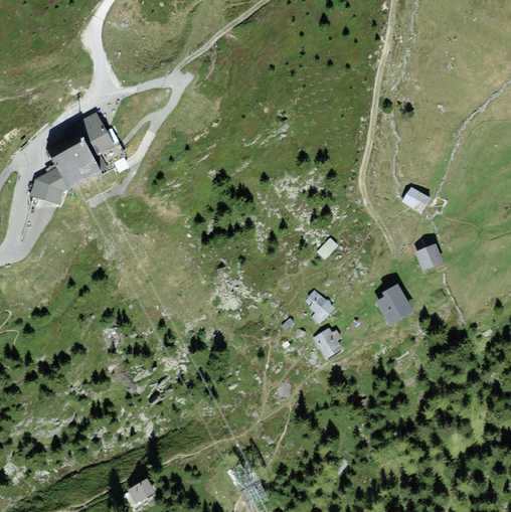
[(79,142),(88,158),(113,146),(95,112),(65,128),(73,145),(79,142)]
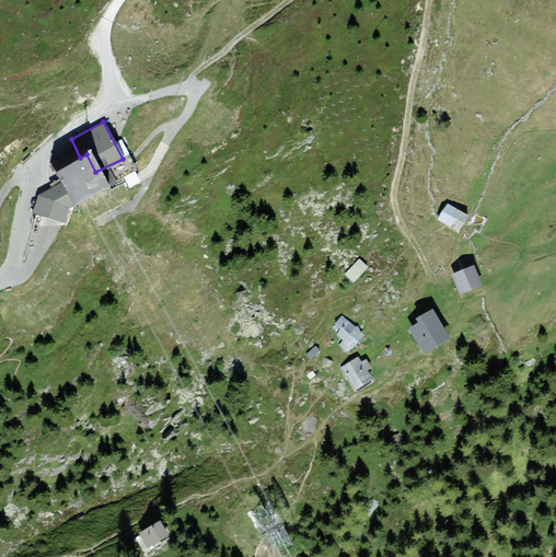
[(50,173),(57,185),(41,194),(34,215),(60,222),(65,209),(68,207),(104,188),(95,172),(87,154),(80,158),(50,173)]
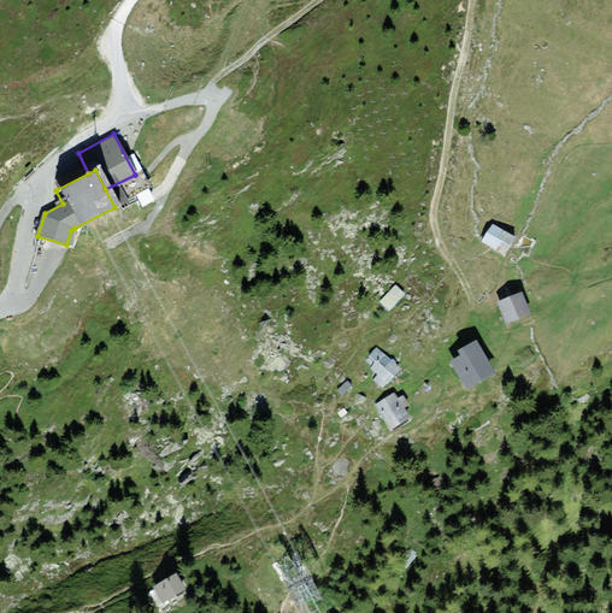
[(486,241),(510,255),(519,240),(495,225),(486,241)]
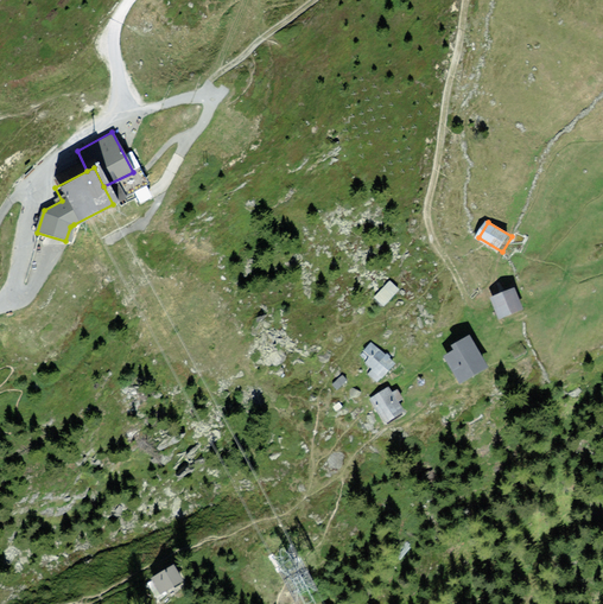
[(391,303),(406,285),(397,277),(381,294),(391,303)]
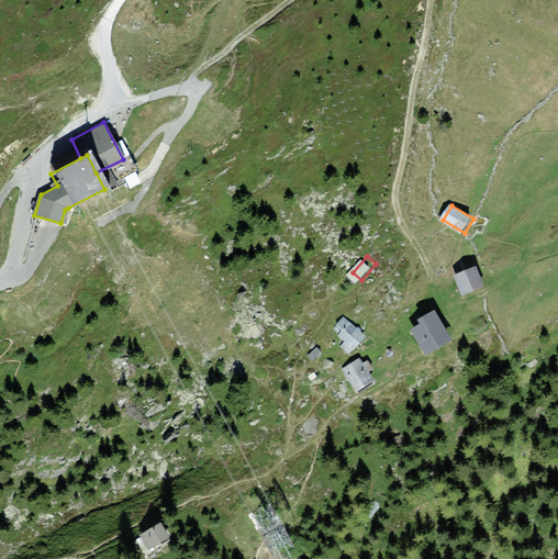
[(454,275),(461,294),(483,287),(476,267),(454,275)]
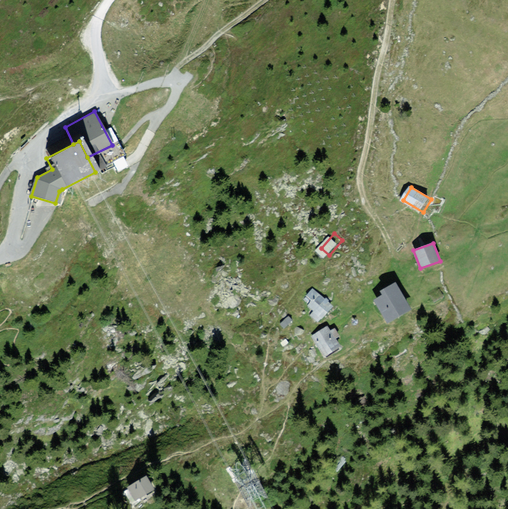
[(384,323),(408,310),(393,283),(378,291),(380,296),(372,300),(384,323)]
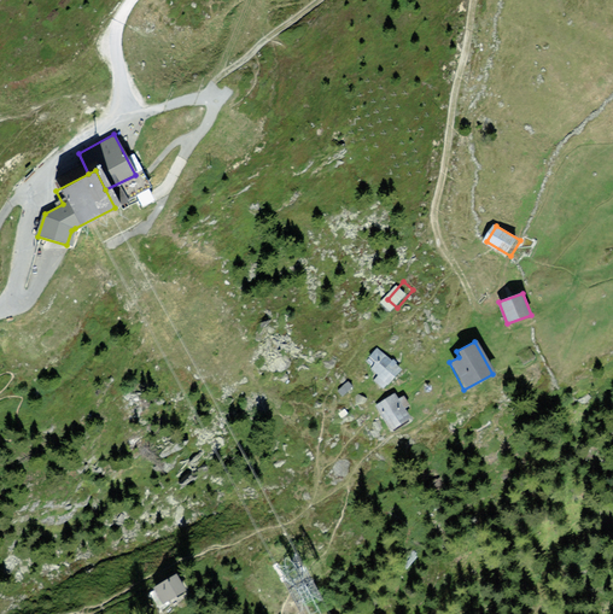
[(384,389),(403,369),(380,348),(372,356),(378,362),(373,368),(379,373),(373,379),(384,389)]
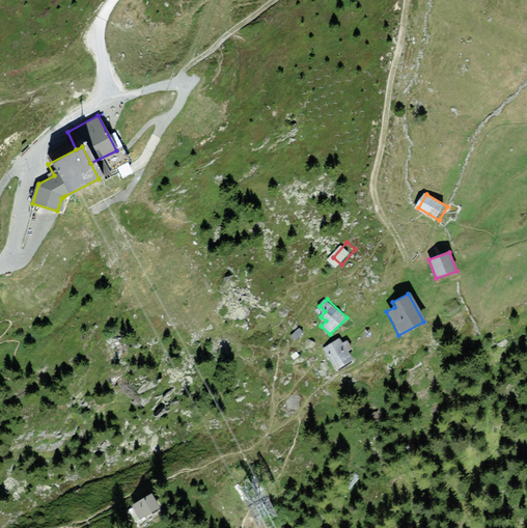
[(323,349),(335,369),(352,360),(348,352),(353,349),(348,339),(342,342),(340,339),(323,349)]
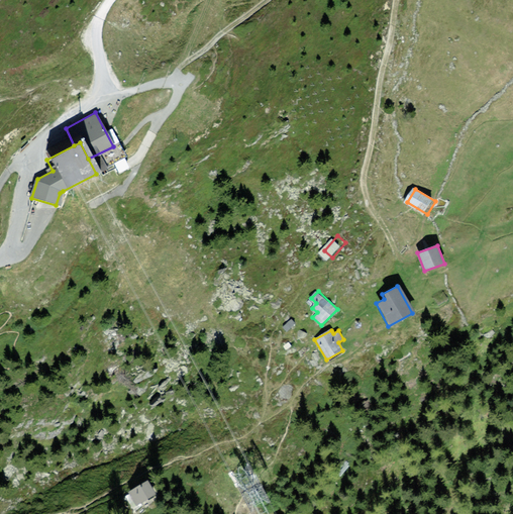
[(142,481),(122,491),(130,505),(149,495),(142,481)]
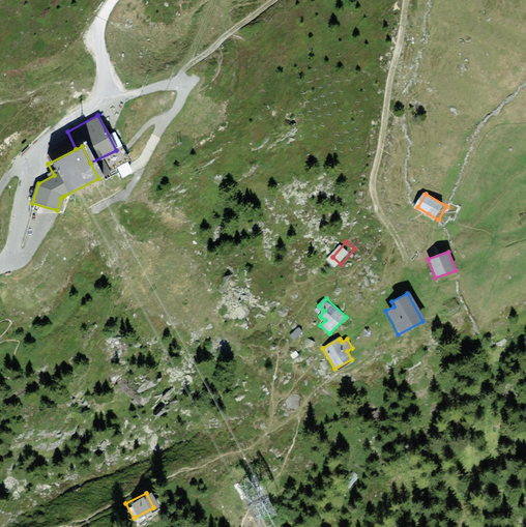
All buildings are outlined.
